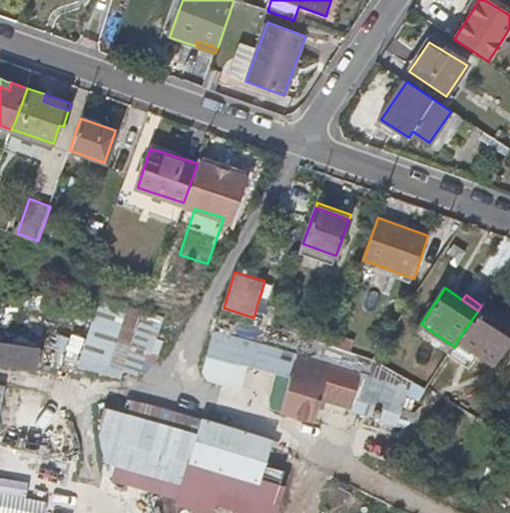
[(504,312),(486,300),(483,304),(502,316),(504,312)]
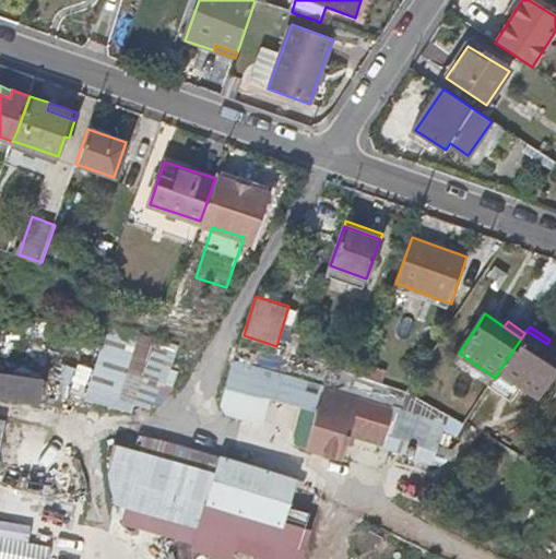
[(138,397),(158,336),(143,331),(130,368),(120,392),(138,397)]
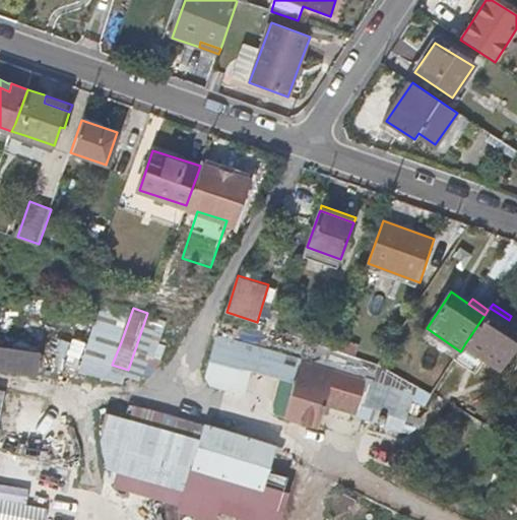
[(502,369),(516,345),(516,325),(509,320),(490,308),(488,310),(485,315),(465,343),(487,359),(502,369)]
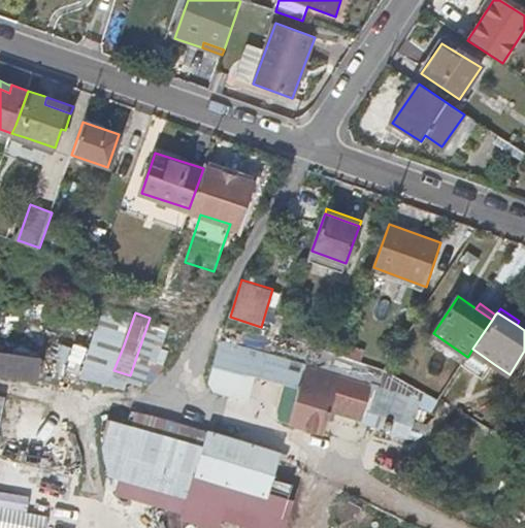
[(467,357),(433,333),(428,340),(463,363),(467,357)]
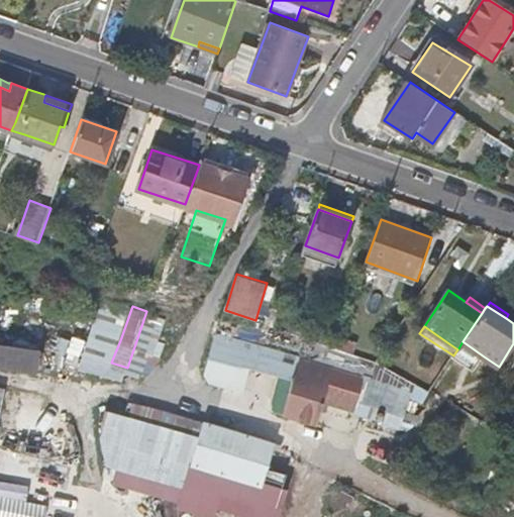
[(257,368),(263,347),(235,340),(216,334),(210,357),(240,366),(257,370),(257,368)]
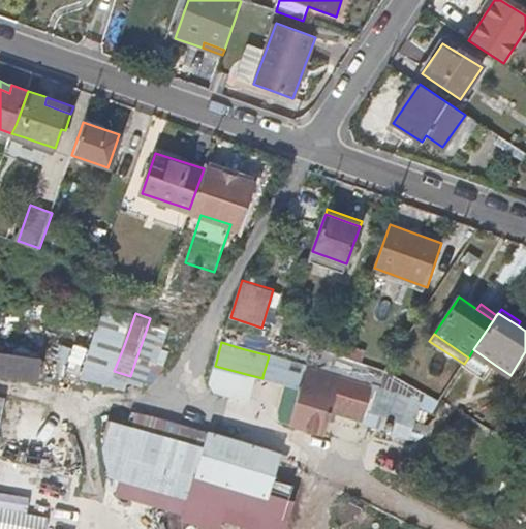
[(0,370),(39,377),(42,354),(0,347),(0,370)]
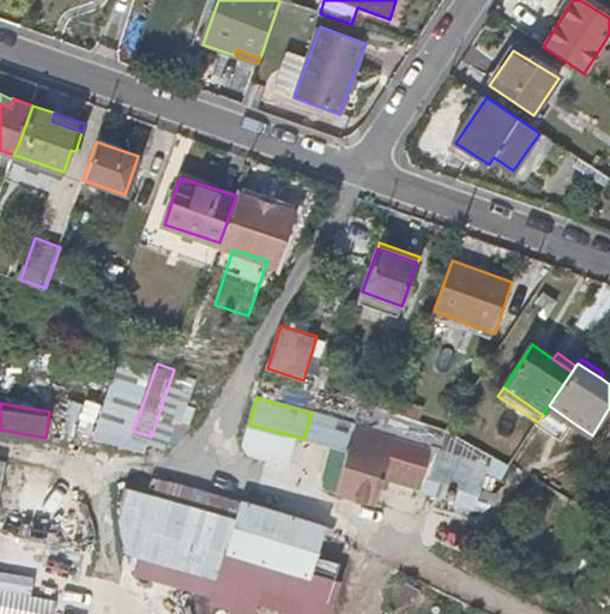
[(574,423),(549,405),(544,414),(568,431),(574,423)]
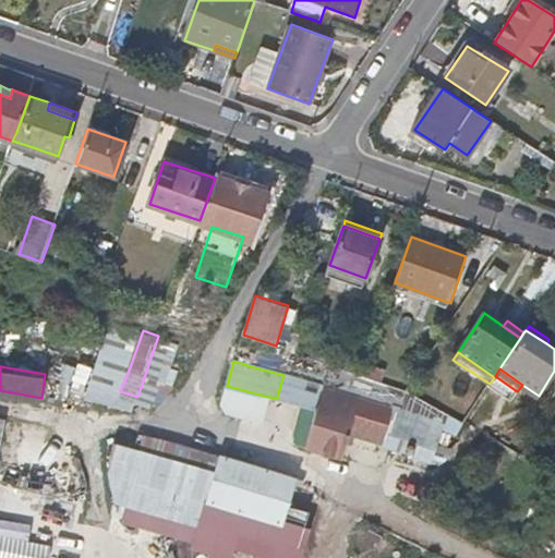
[(353,423),(361,397),(349,392),(310,380),(284,373),(284,375),(277,397),(318,409),(308,447),(342,458),(347,441),(354,445),(361,425),(353,423)]
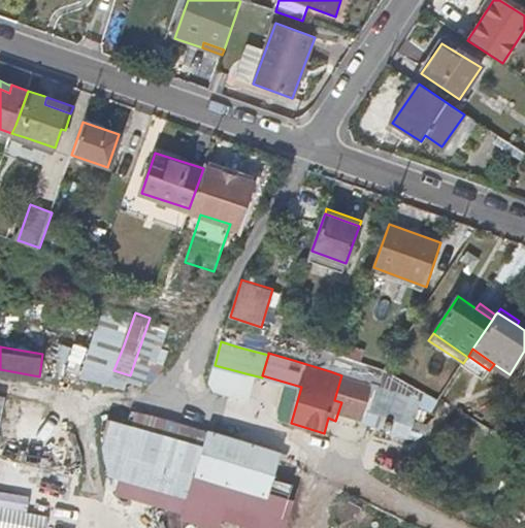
[(151,384),(162,366),(149,362),(140,380),(151,384)]
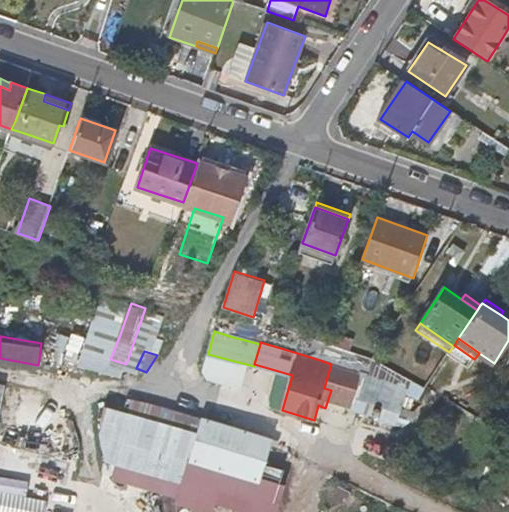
[(231,384),(238,362),(208,354),(203,369),(205,373),(208,377),(214,379),(231,384)]
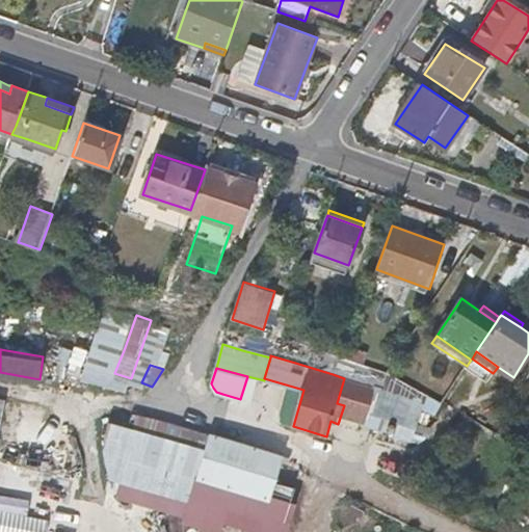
[(367,413),(375,386),(345,375),(344,378),(337,403),(344,405),(367,413)]
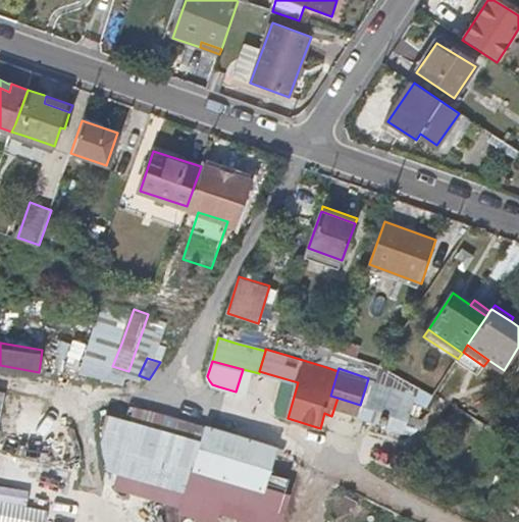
[(408,419),(416,393),(395,386),(368,378),(360,405),(408,419)]
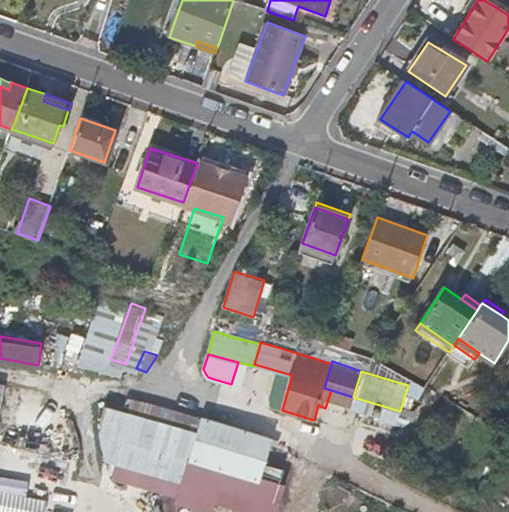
[(157,423),(162,407),(125,395),(120,411),(157,423)]
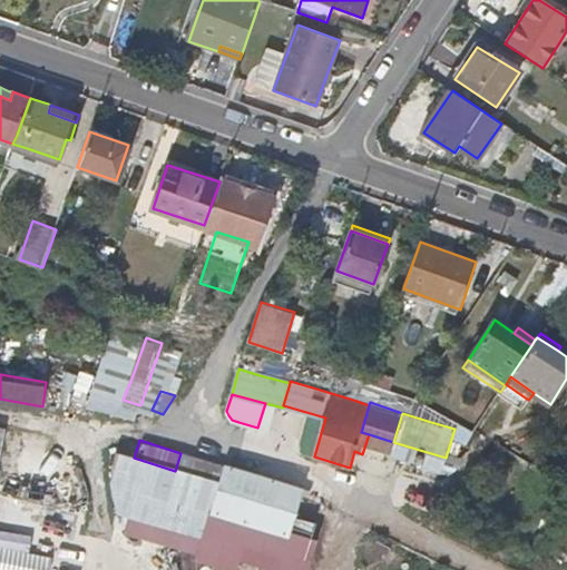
[(358,471),(362,454),(354,451),(350,468),(358,471)]
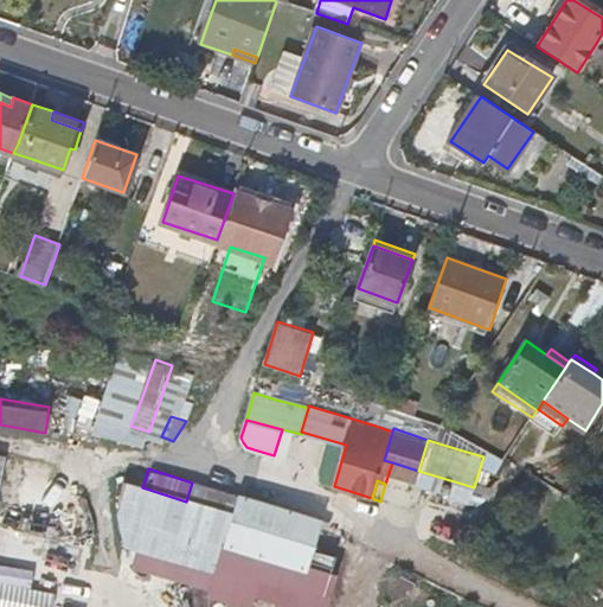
[(238,497),(207,487),(192,483),(186,502),(232,516),(238,497)]
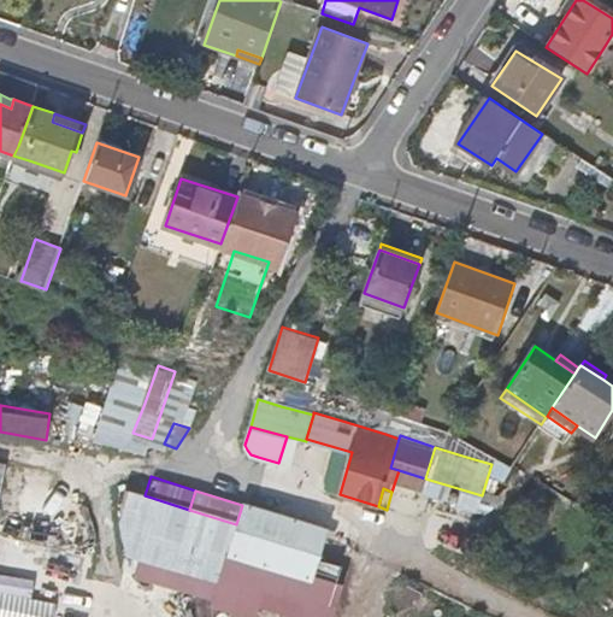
[(325,536),(326,529),(300,521),(266,510),(243,503),(242,505),(236,524),(227,554),(251,562),(294,575),(312,580),(318,560),(325,536)]
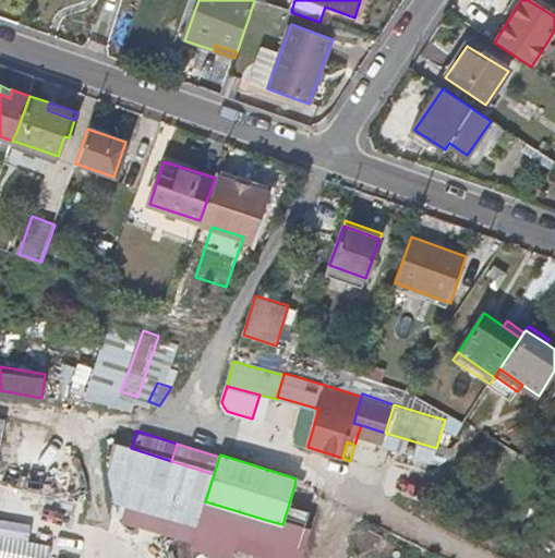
[(301,487),(303,481),(296,478),(294,485),(301,487)]
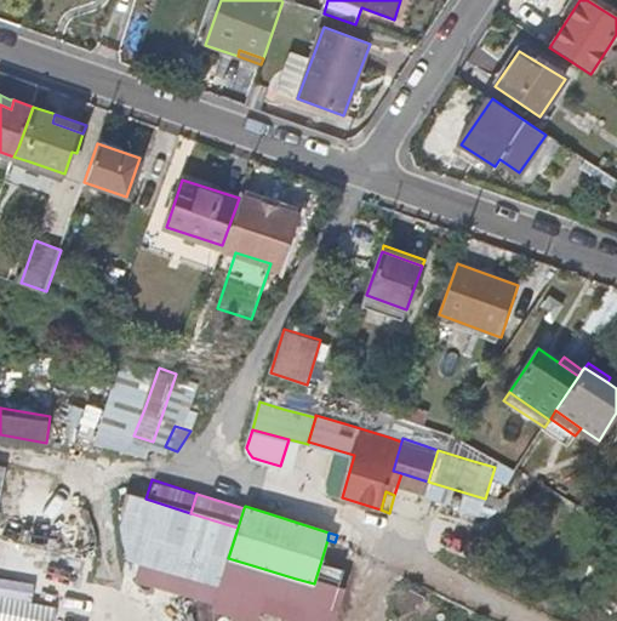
[(310,594),(314,584),(296,579),(252,565),(228,558),(221,581),(218,591),(240,598),(304,616),(310,594)]
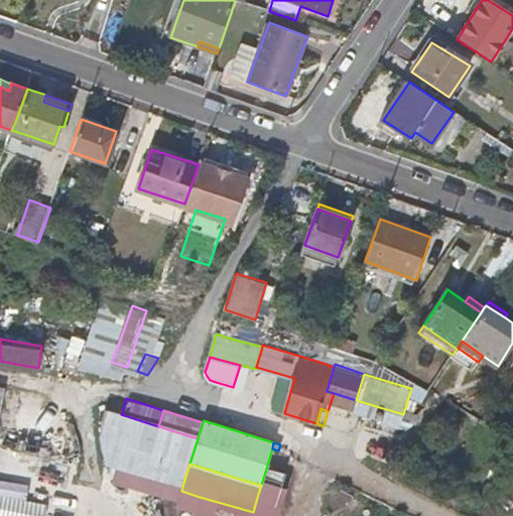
[(278,490),(282,474),(266,469),(261,485),(278,490)]
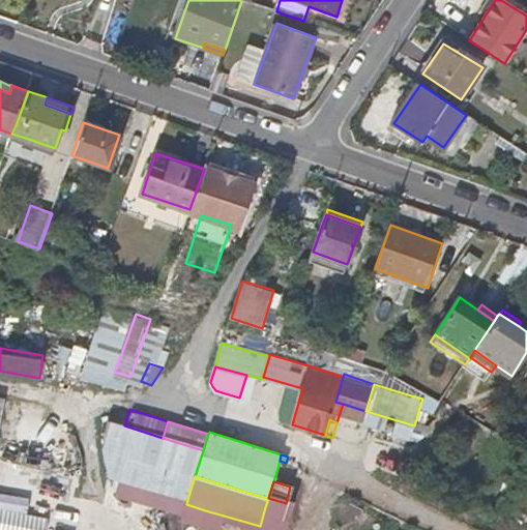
[(277,529),(284,509),(286,503),(268,498),(265,507),(260,526),(273,529),(277,529)]
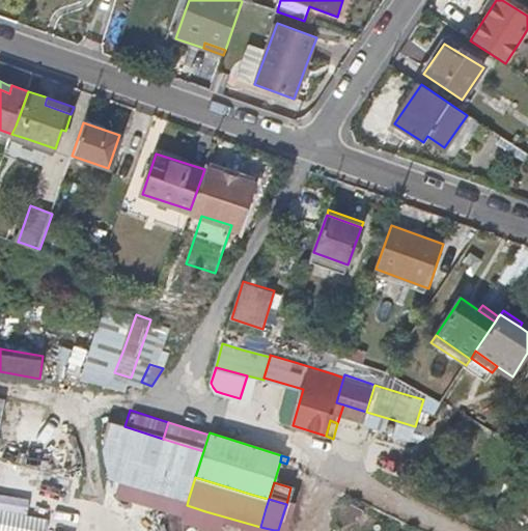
[(201,526),(205,511),(187,505),(183,521),(201,526)]
